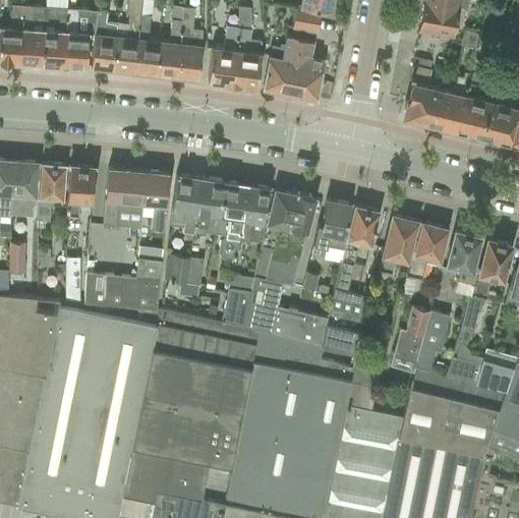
[(119,25),(114,70),(135,73),(141,17),(143,0),(127,0),(126,15),(128,15),(130,16),(129,26),(119,25)]
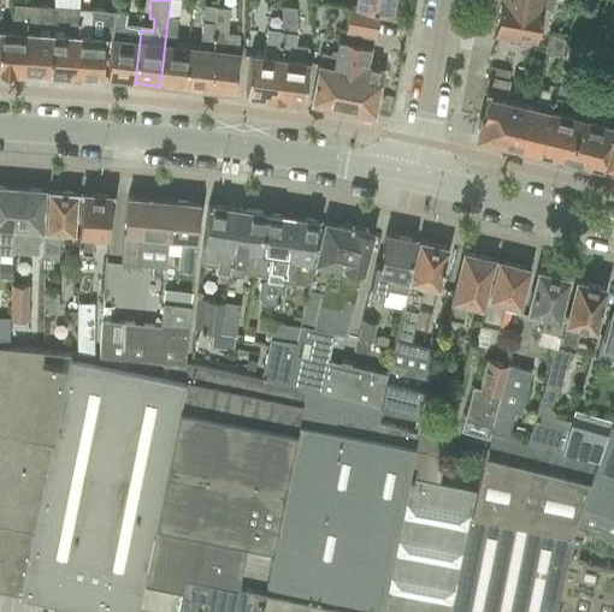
[(359,0),(358,9),(358,10),(365,11),(382,13),(394,16),(396,0),(359,0)]
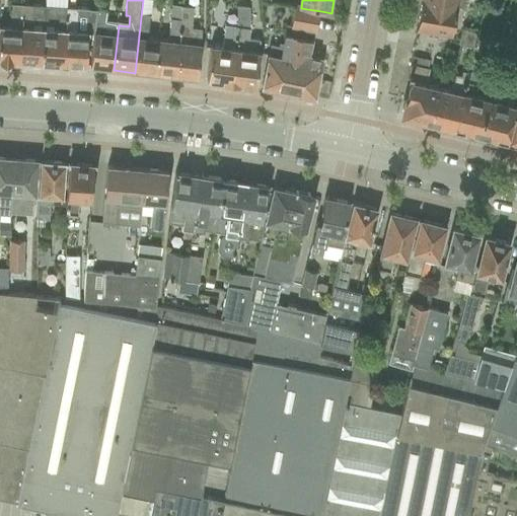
[(424,0),(419,32),(438,37),(452,39),(453,40),(458,10),(464,11),(465,0),(424,0)]
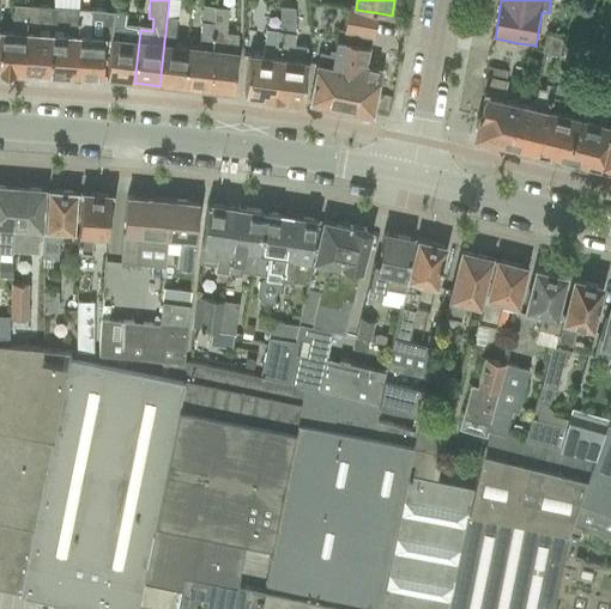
[(0,37),(0,73),(25,75),(29,10),(16,8),(14,32),(0,31),(0,36),(0,37)]
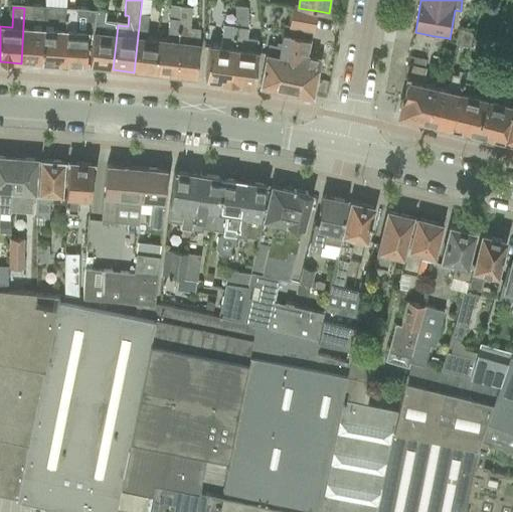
[(294,7),(290,27),(300,29),(312,32),(315,32),(319,11),(305,9),(299,8),(295,7),(294,7)]
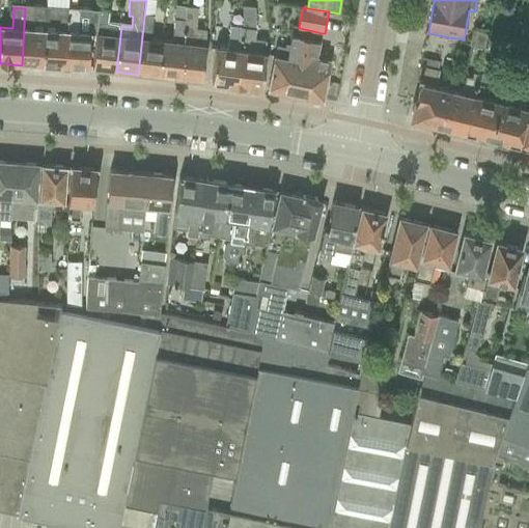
[(25,8),(22,65),(44,66),(46,30),(47,9),(36,8),(25,8)]
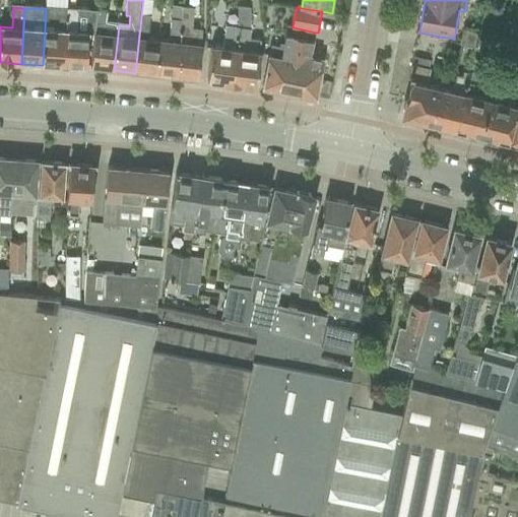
[(174,8),(172,20),(184,21),(185,9),(174,8)]
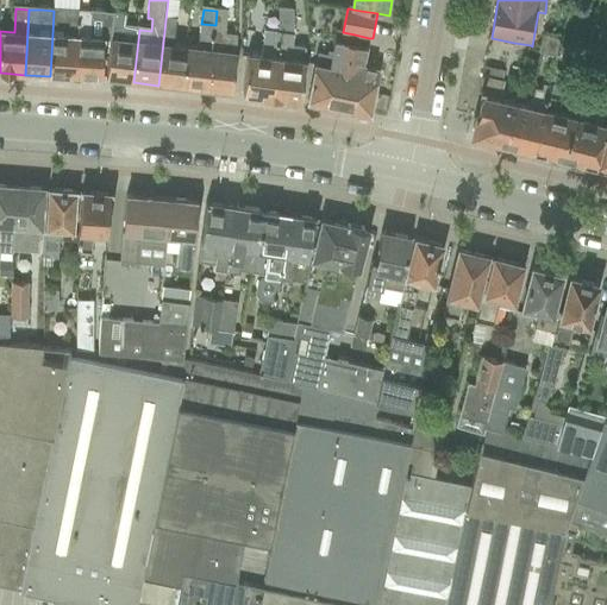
[(282,35),(273,100),(301,104),(305,81),(306,62),(307,50),(293,48),(295,36),(295,35),(294,11),(279,10),(280,33),(282,33),(282,35)]
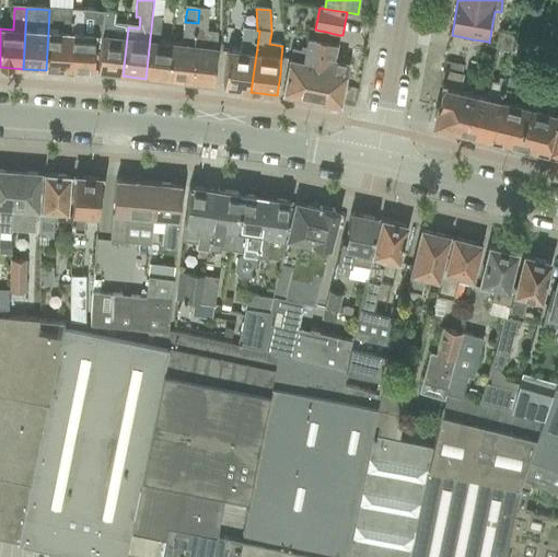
[(48,32),(46,70),(70,71),(73,11),(61,11),(49,10),(48,32)]
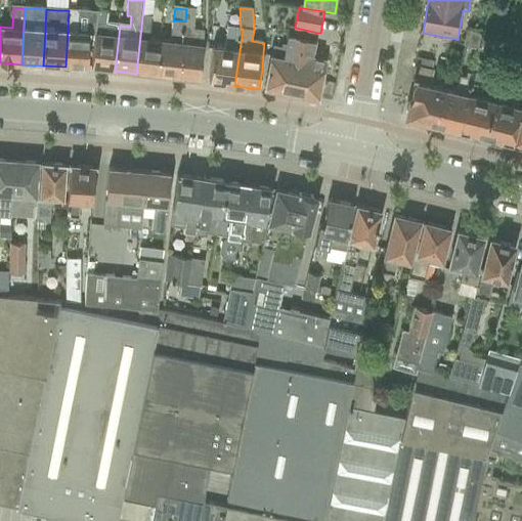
[(185,24),(178,79),(201,81),(203,61),(205,46),(204,46),(206,32),(196,30),(198,11),(186,9),(185,22),(185,24)]
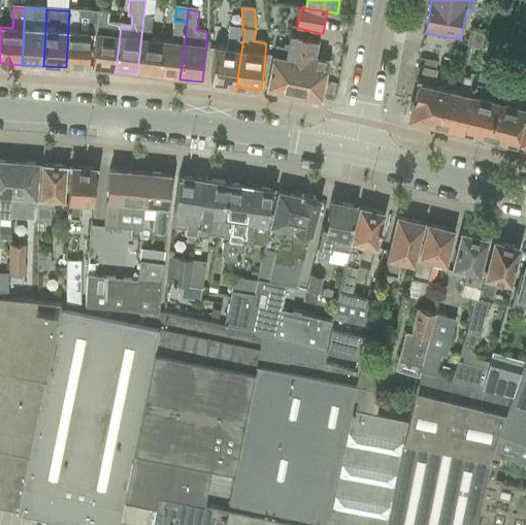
[(69,10),(66,67),(89,68),(92,11),(80,11),(69,10)]
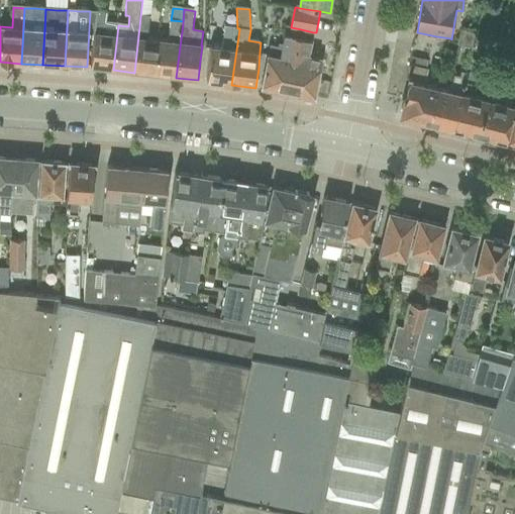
[(98,12),(92,68),(113,70),(118,25),(117,24),(105,23),(106,13),(98,12)]
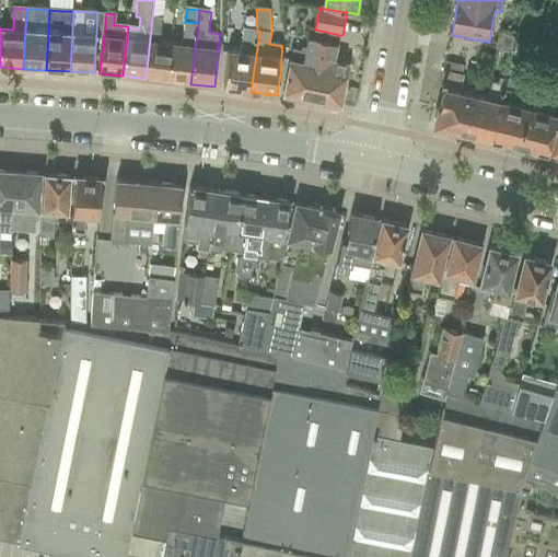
[(146,79),(169,81),(173,44),(162,43),(164,21),(152,19),(146,79)]
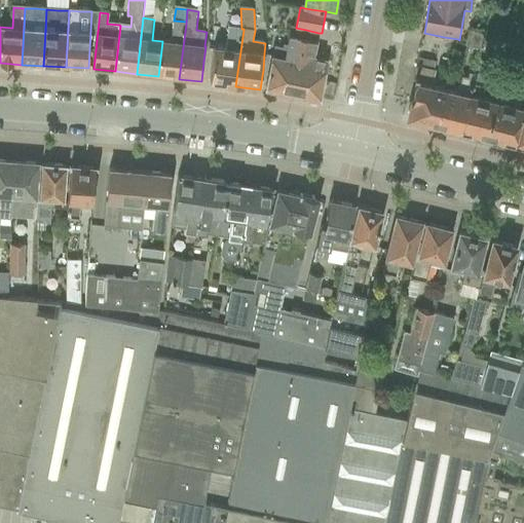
[(162,41),(158,76),(179,79),(186,24),(186,22),(174,21),(172,42),(162,41)]
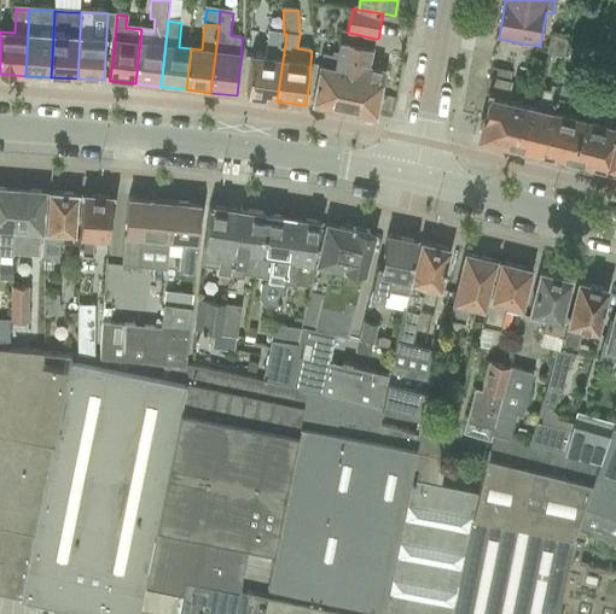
[(249,98),(277,101),(286,35),(286,34),(284,34),(269,31),(266,57),(253,56),(249,98)]
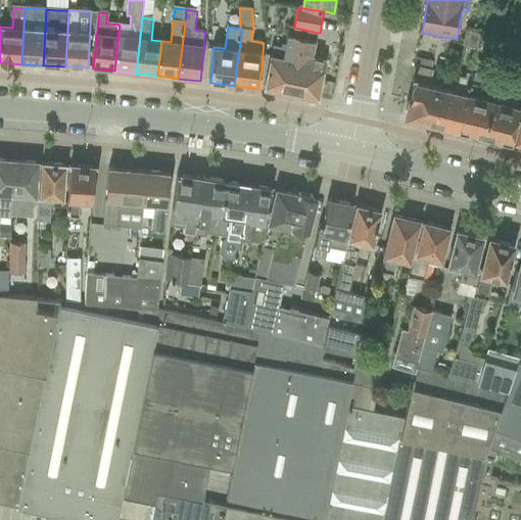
[(270,71),(266,91),(292,95),(302,40),(304,30),(294,28),(290,28),(289,38),(286,51),(274,48),(270,71)]
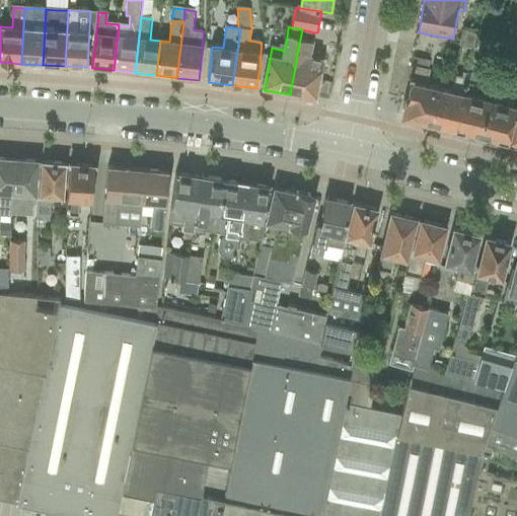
[(300,40),(290,94),(316,99),(319,83),(323,62),(310,59),(313,42),(314,32),(302,29),(300,40)]
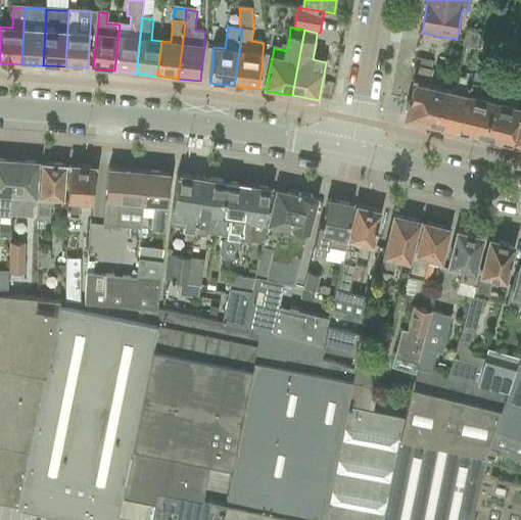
[(468,32),(464,46),(469,47),(479,50),(482,36),(468,32)]
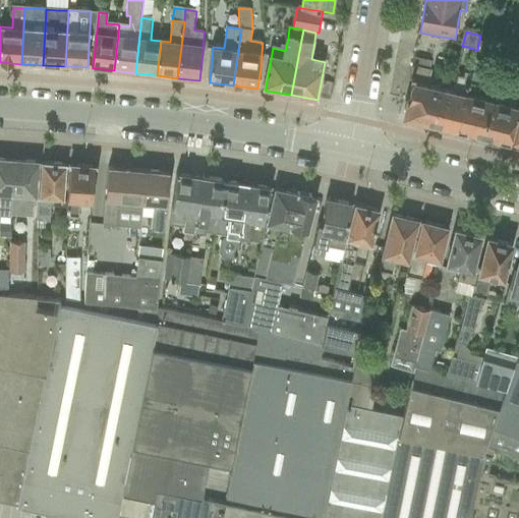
[(488,120),(484,138),(510,146),(518,109),(518,62),(510,94),(497,91),(495,102),(494,102),(489,101),(485,119),(488,120)]
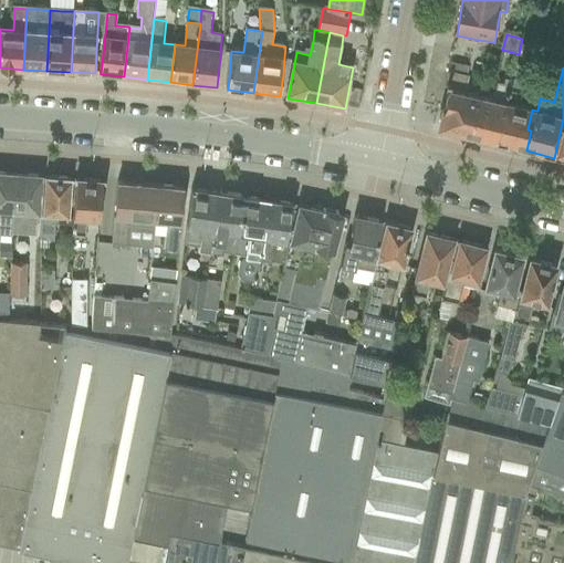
[(446,131),(471,137),(481,97),(466,93),(469,76),(450,73),(447,85),(450,86),(441,123),(446,131)]
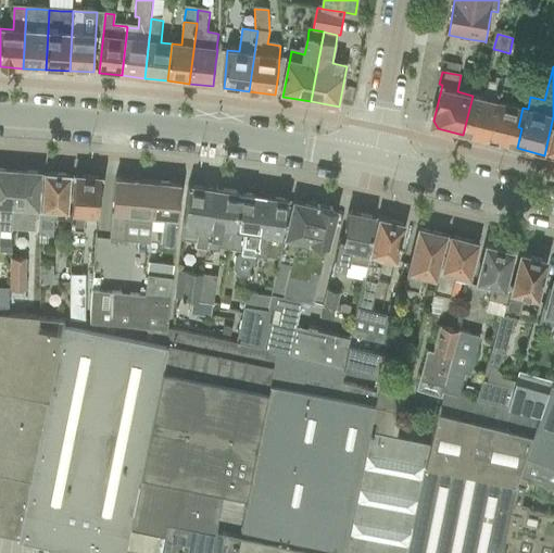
[(473,96),(463,135),(489,141),(501,93),(502,88),(504,80),(496,78),(495,84),(489,83),(485,98),(473,96)]
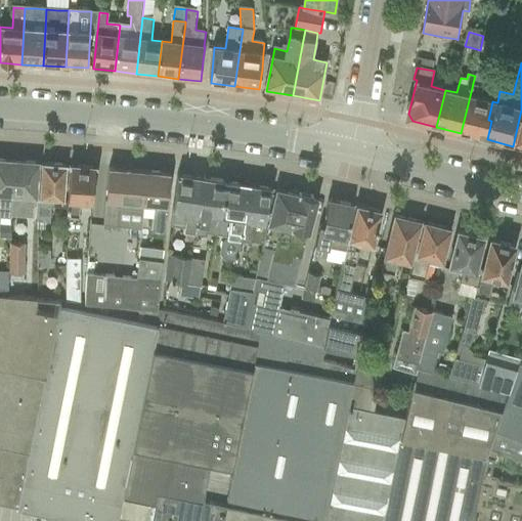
[(472,88),(461,133),(483,138),(487,139),(491,121),(488,120),(492,101),(481,98),(483,88),(484,86),(486,77),(476,74),(475,76),(473,83),(472,88)]
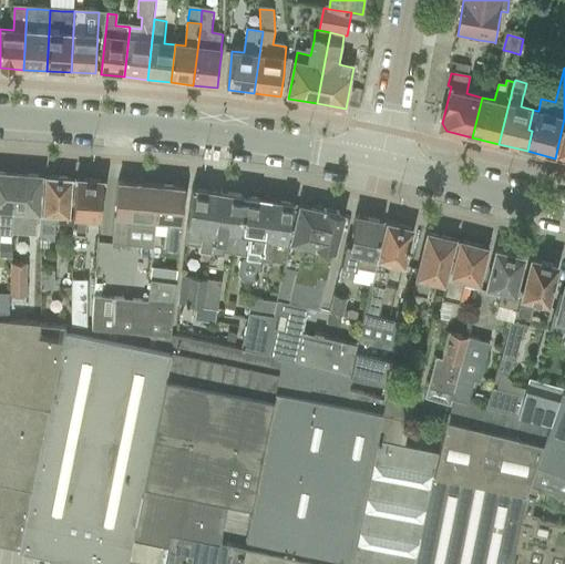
[(564,119),(555,159),(564,161),(564,119)]
